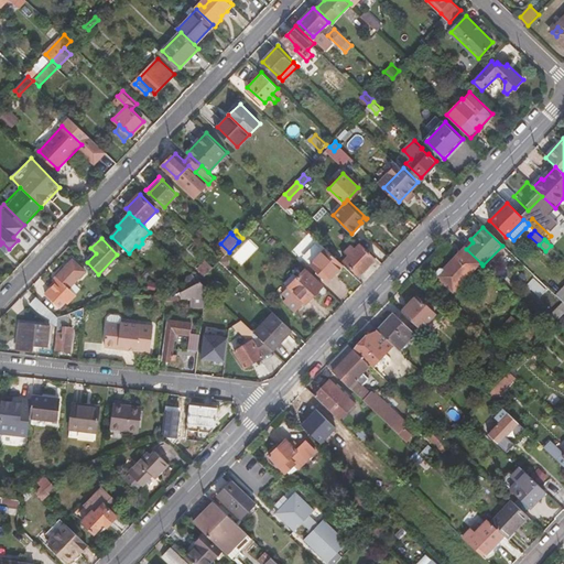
[(346,261),(361,275),(378,258),(361,242),(356,249),(354,247),(348,252),(350,256),(346,261)]
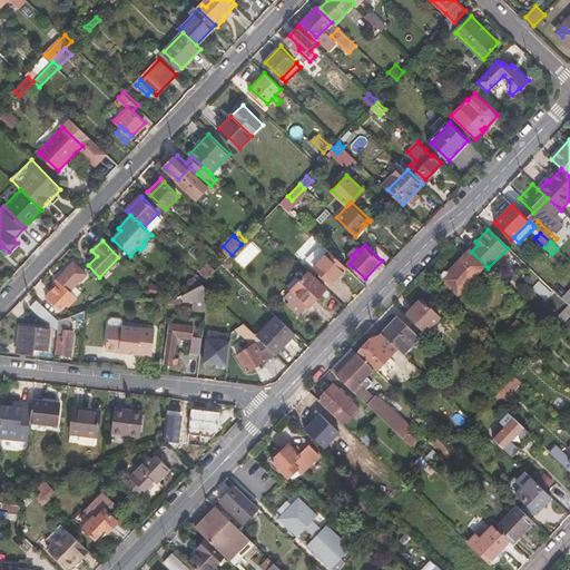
[(317,251),(307,259),(315,267),(324,257),(317,251)]
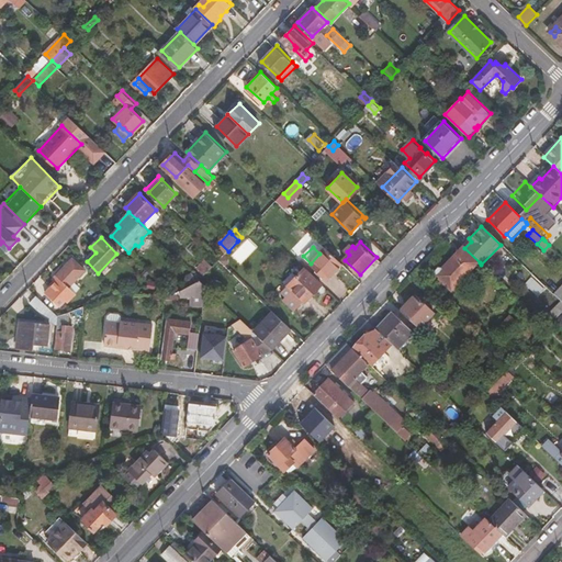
[(311,263),(327,280),(344,263),(326,247),(319,254),(311,263)]
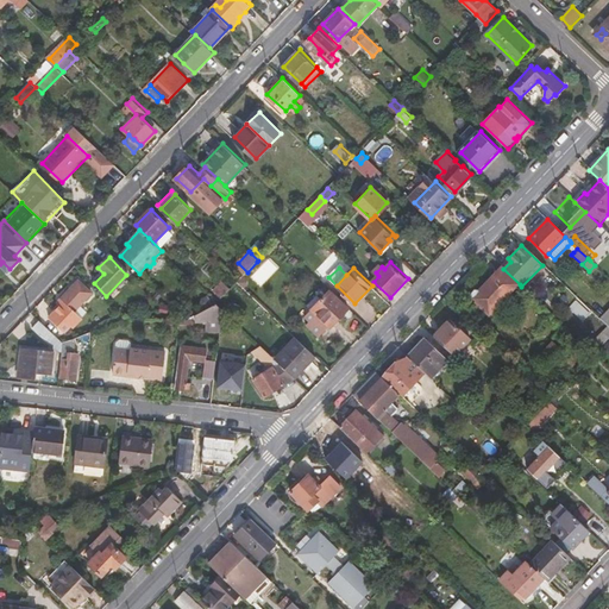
[(477,293),(472,297),(473,297),(472,300),(489,316),(520,284),(503,269),(502,268),(478,294),(477,293)]
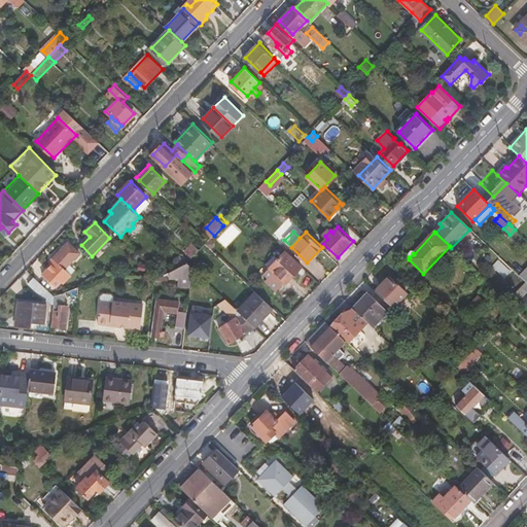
[(69,244),(54,260),(55,262),(64,271),(66,270),(80,254),(69,244)]
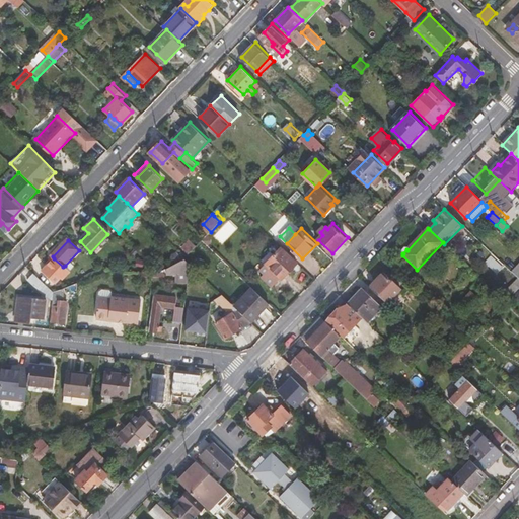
[(282,247),(266,265),(281,279),(282,280),(298,263),(282,247)]
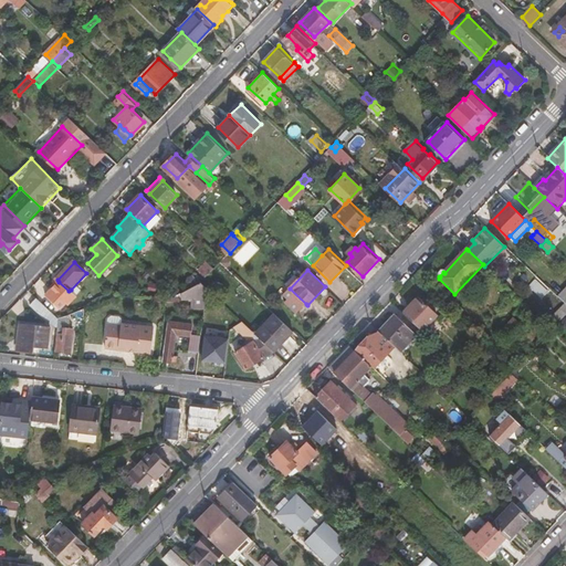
[(209,285),(220,295),(223,292),(232,299),(245,286),(231,273),(228,276),(222,272),(209,285)]
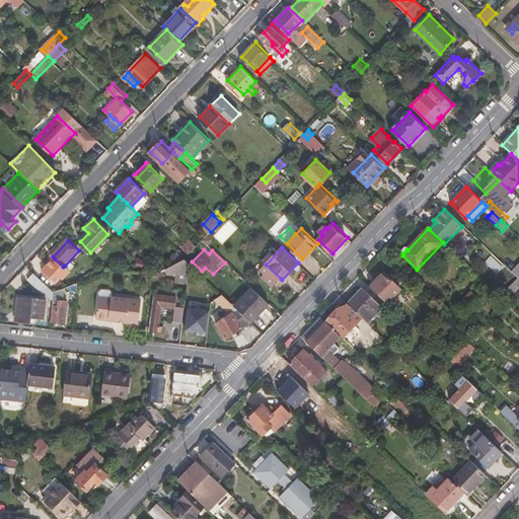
[(43,271),(56,284),(61,279),(64,281),(72,273),(65,266),(63,267),(54,258),(52,262),(43,271)]
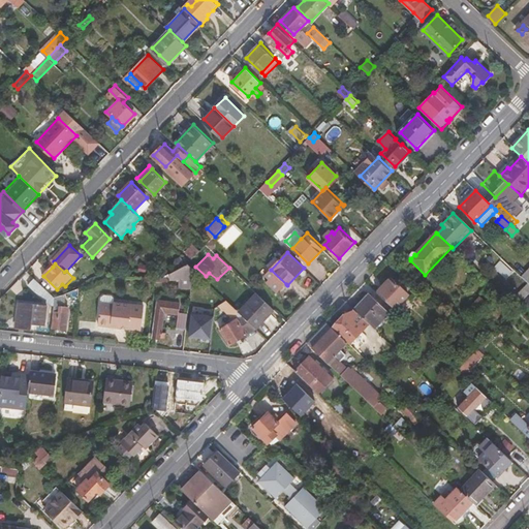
[(189,263),(170,273),(170,276),(192,278),(193,269),(189,263)]
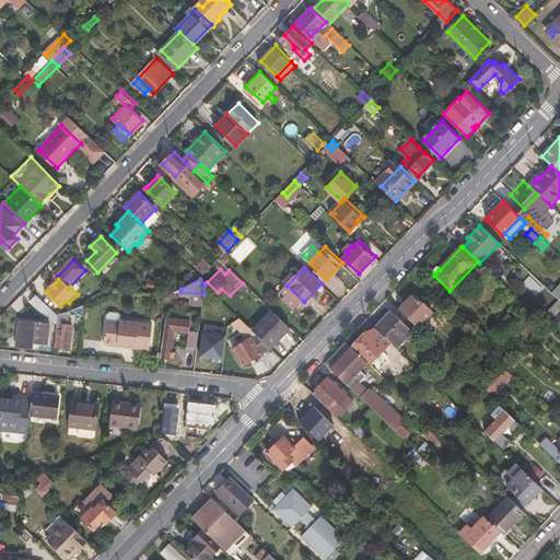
[(283,299),(294,310),(303,301),(287,286),(280,292),(286,296),(283,299)]
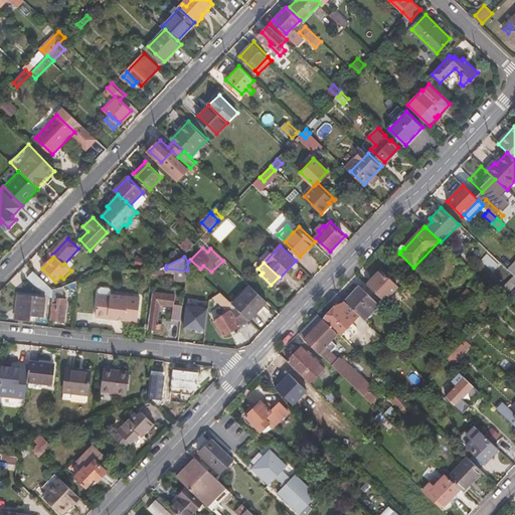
[(152,270),(151,274),(164,276),(166,269),(166,266),(157,270),(152,270)]
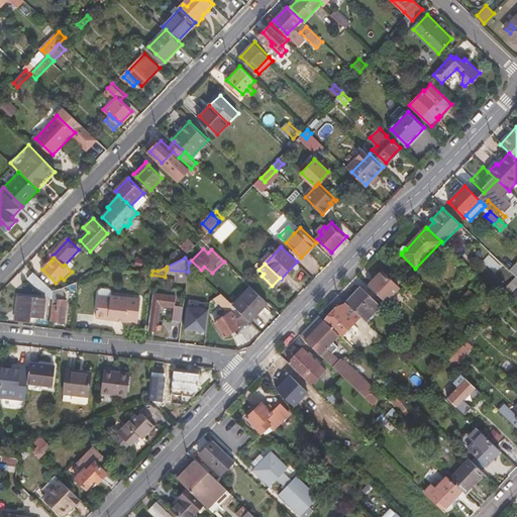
[(201,270),(208,277),(212,273),(204,267),(201,270)]
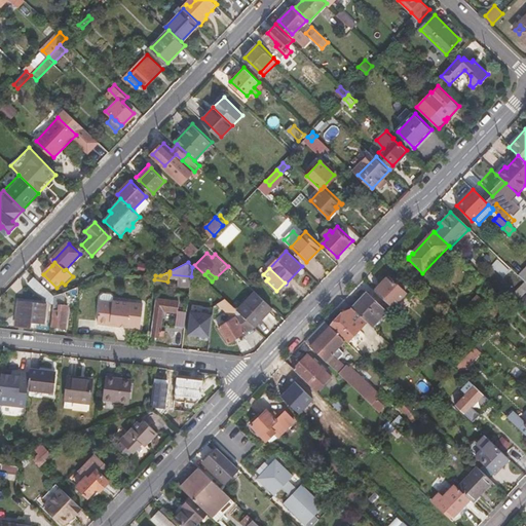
[(28,282),(45,299),(47,297),(53,302),(54,296),(34,275),(28,282)]
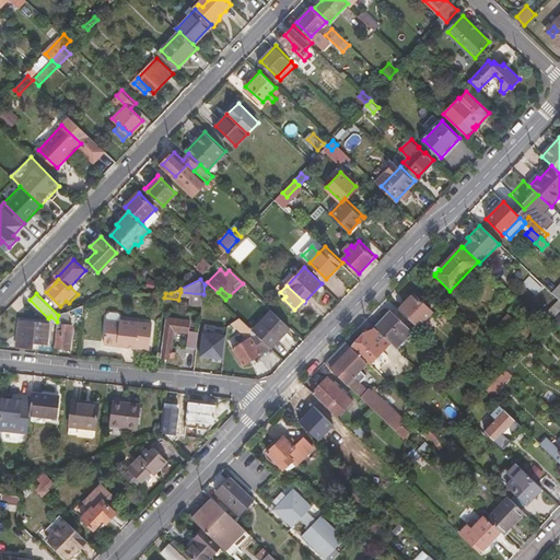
[(398,310),(418,328),(431,313),(412,295),(398,310)]
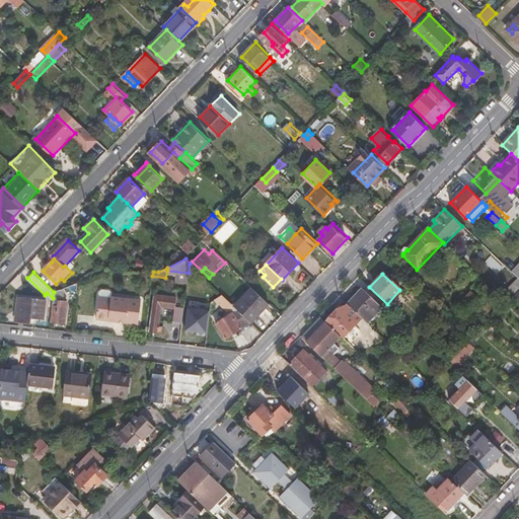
[(518,280),(506,292),(511,298),(518,289),(518,280)]
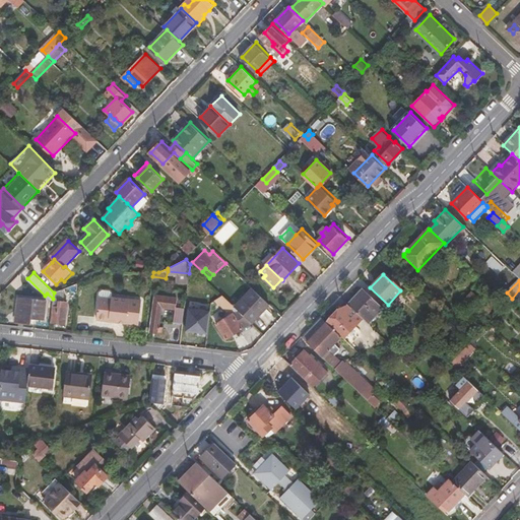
[(54,306),(52,322),(64,324),(67,302),(62,301),(63,294),(79,290),(80,283),(54,293),(53,299),(52,306),(54,306)]
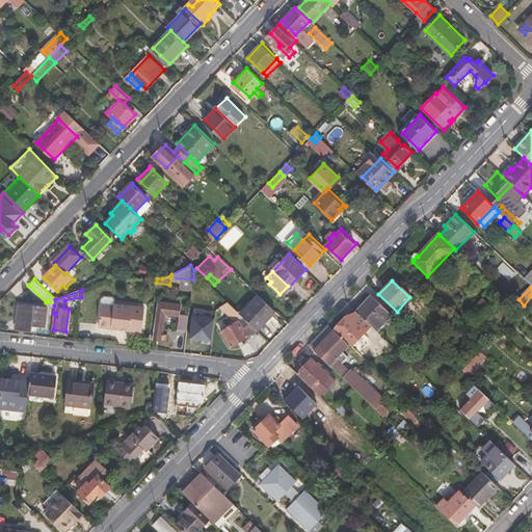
[(257,295),(239,313),(243,316),(258,330),(259,330),(276,313),(257,295)]
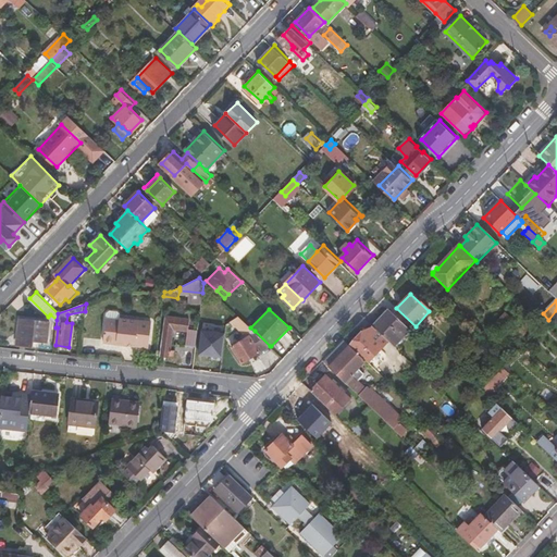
[(388,342),(395,347),(410,331),(388,310),(372,326),(373,327),(388,342)]
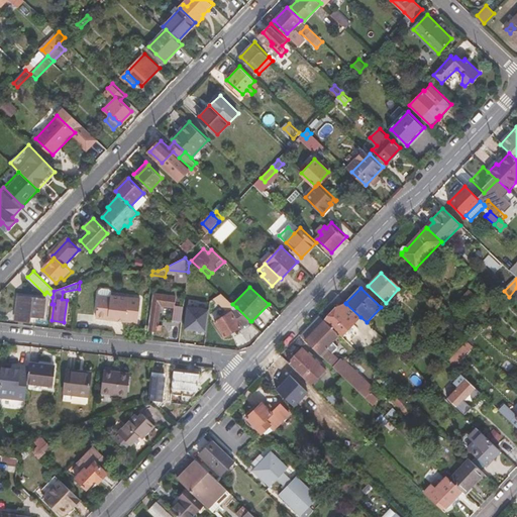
[(153,290),(149,326),(159,327),(159,325),(163,326),(163,321),(160,320),(162,301),(175,303),(177,293),(153,290)]
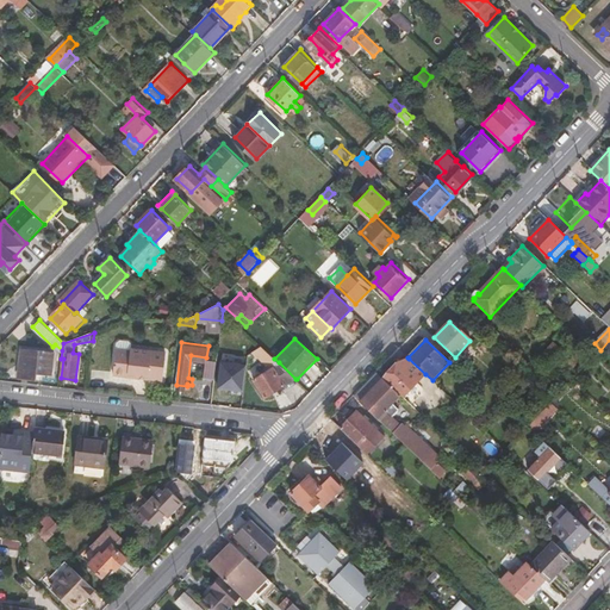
[(23,348),(19,375),(36,378),(37,371),(53,373),(55,352),(23,348)]
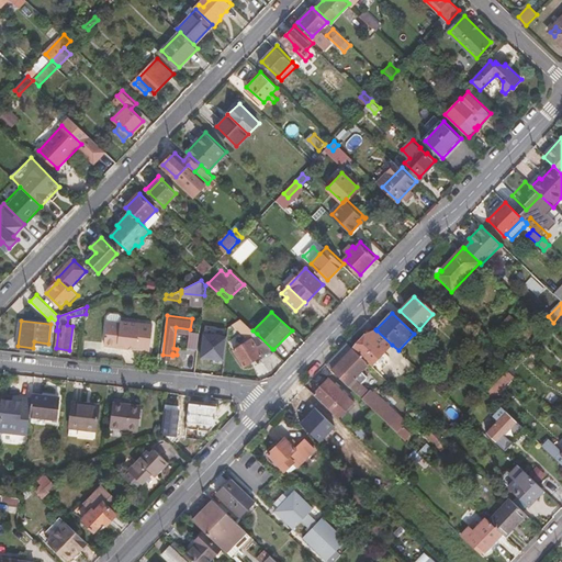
[(108,322),(104,345),(150,350),(153,325),(121,321),(121,323),(108,322)]
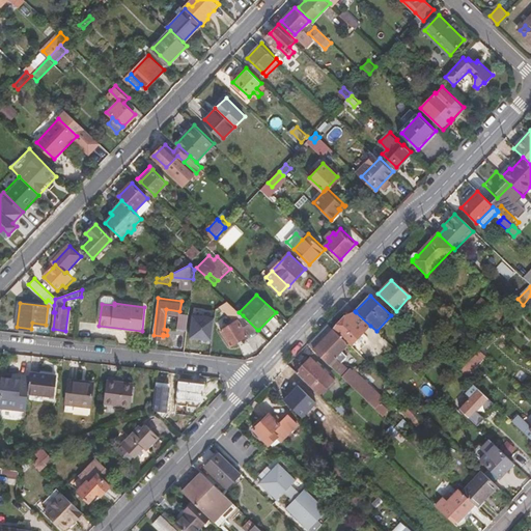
[(176,312),(174,324),(188,326),(189,314),(176,312)]
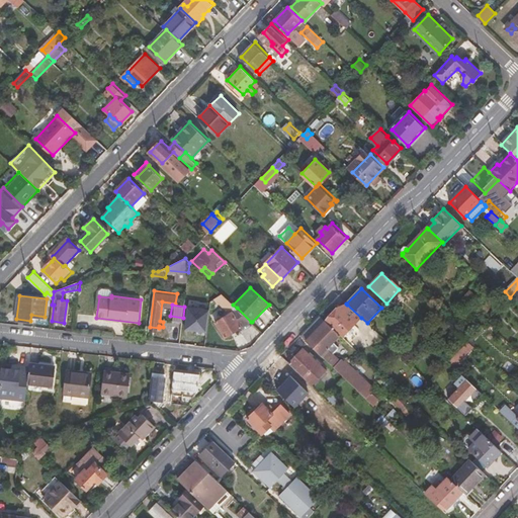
[(337,310),(325,322),(340,337),(342,338),(361,318),(347,305),(340,312),(337,310)]
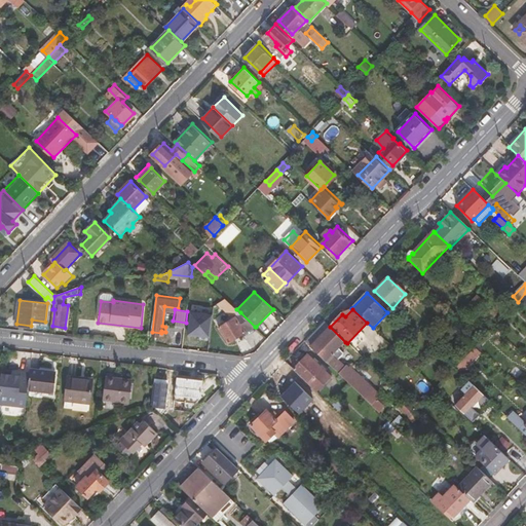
[(187,335),(209,338),(212,315),(190,312),(187,335)]
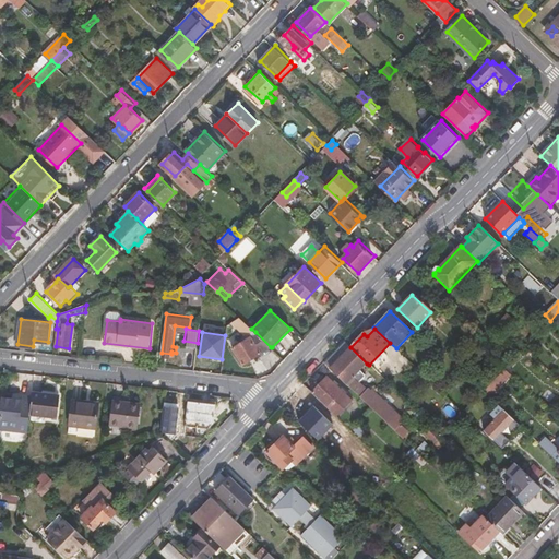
[(249,337),(260,354),(271,347),(256,332),(249,336),(249,337)]
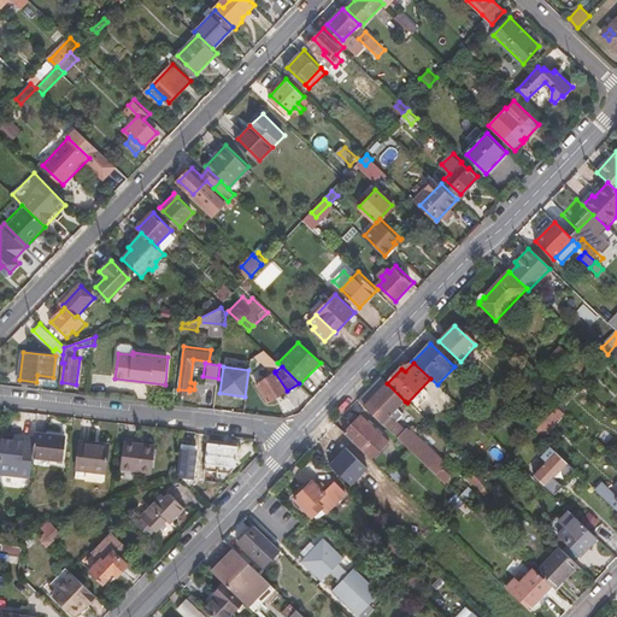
[(257,385),(269,403),(287,391),(275,372),(257,385)]
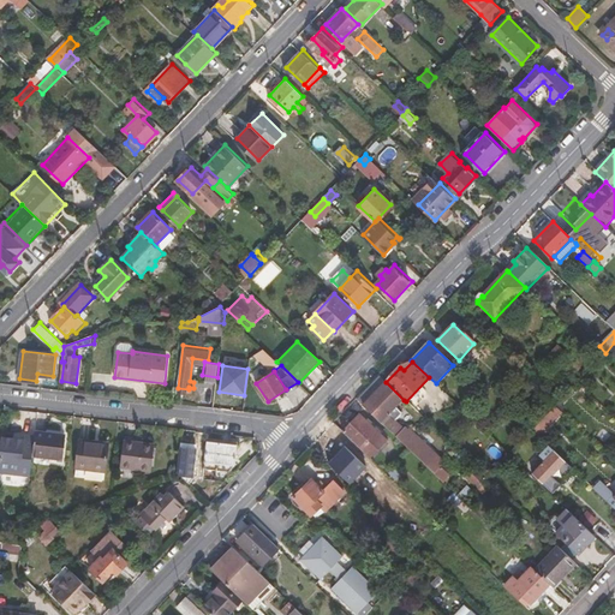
[(380,376),(357,400),(363,407),(386,382),(380,376)]
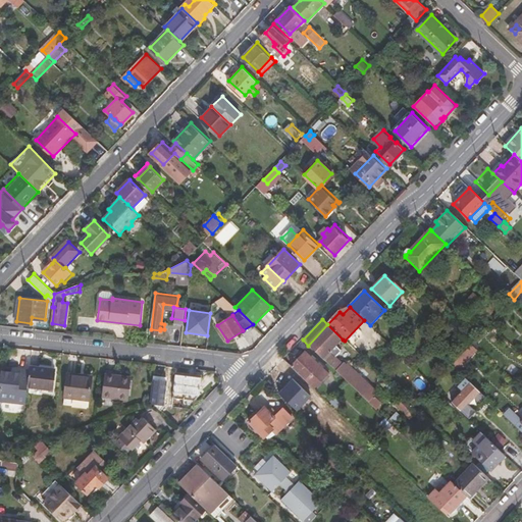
[(327,324),(308,346),(343,378),(365,400),(374,392),(344,363),(342,364),(335,358),(341,352),(336,347),(343,340),(327,324)]
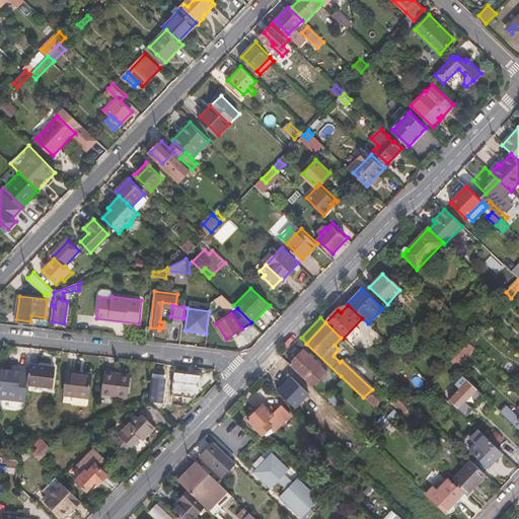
[(378,334),(370,326),(362,336),(370,343),(371,342),(379,350),(384,344),(376,337),(378,334)]
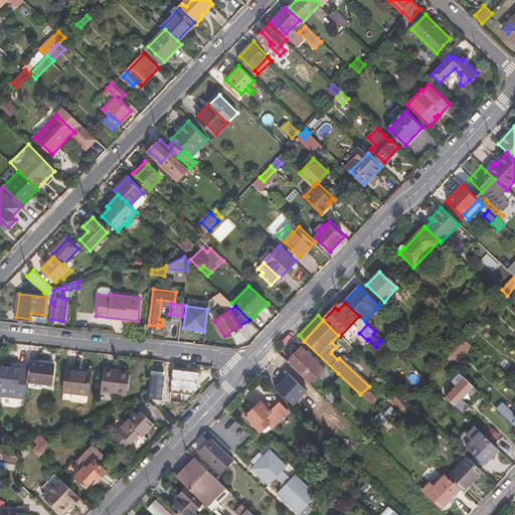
[(349,344),(356,351),(362,345),(355,338),(349,344)]
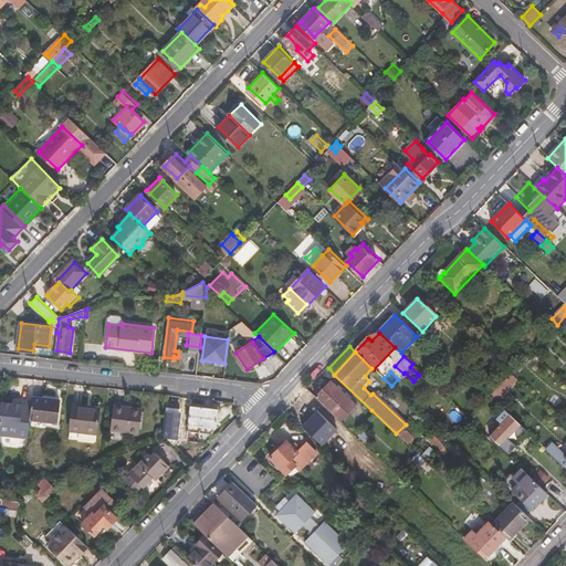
[(373,379),(387,392),(392,387),(391,386),(384,378),(378,374),(373,379)]
